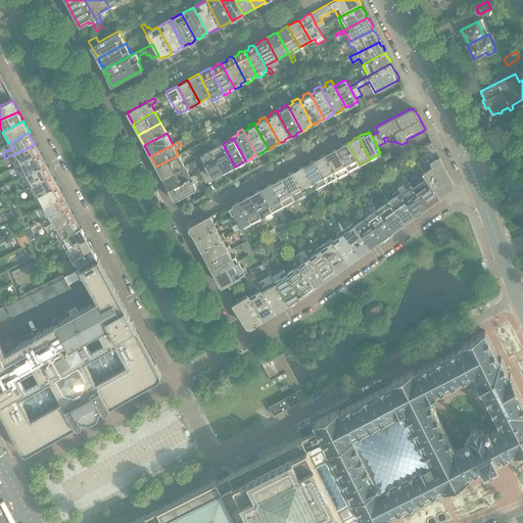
[(235,167),(223,144),(223,143),(211,149),(224,172),(235,167)]
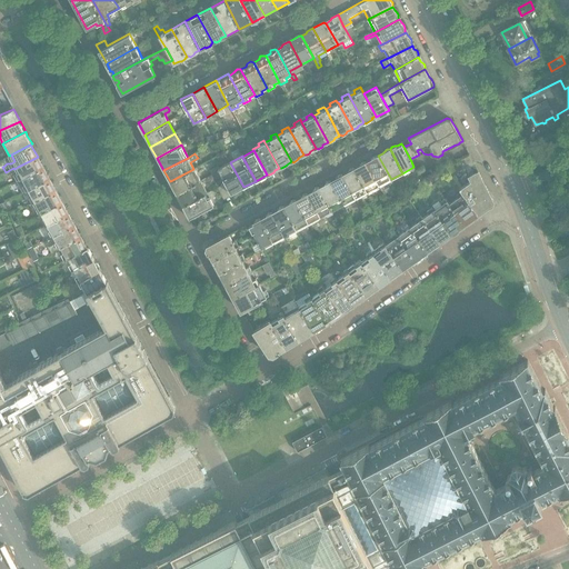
[(391,179),(378,156),(375,156),(372,157),(371,160),(367,162),(379,186),(391,179)]
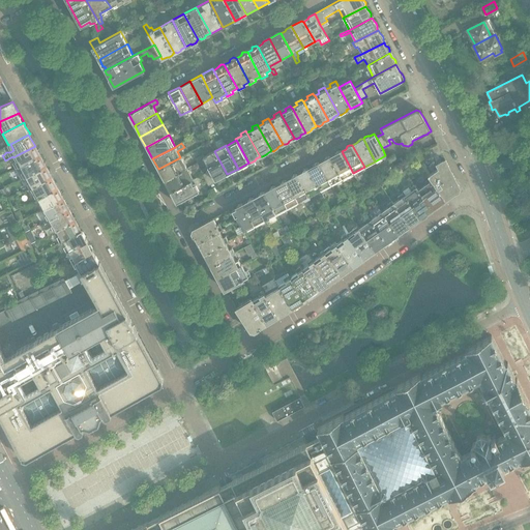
[(438,145),(415,157),(423,169),(427,167),(423,163),(428,160),(427,159),(433,156),(441,152),(438,145)]
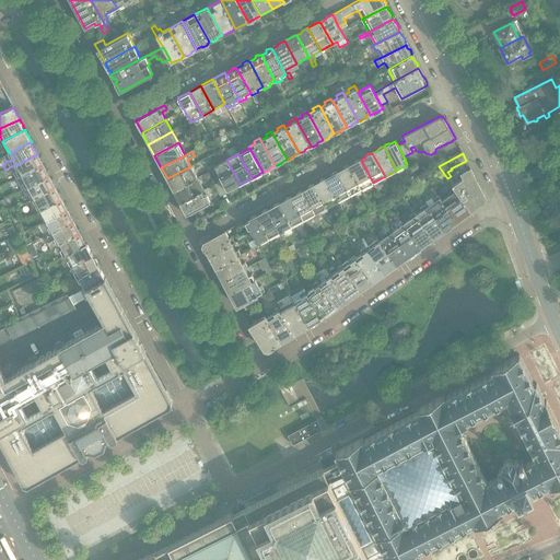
[(23,175),(43,165),(37,154),(18,164),(20,170),(13,173),(16,179),(23,175)]
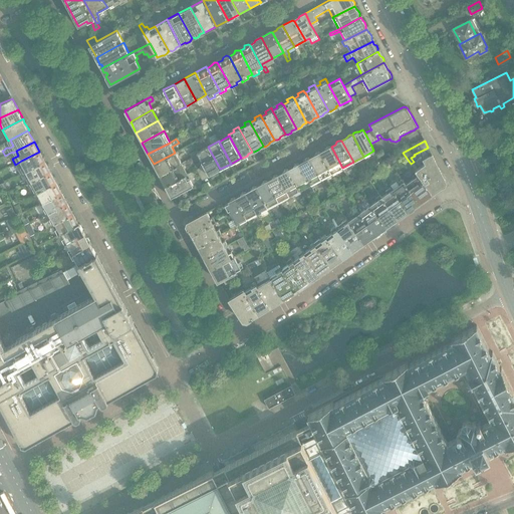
[(220,169),(208,147),(196,153),(202,163),(204,166),(209,175),(220,169)]
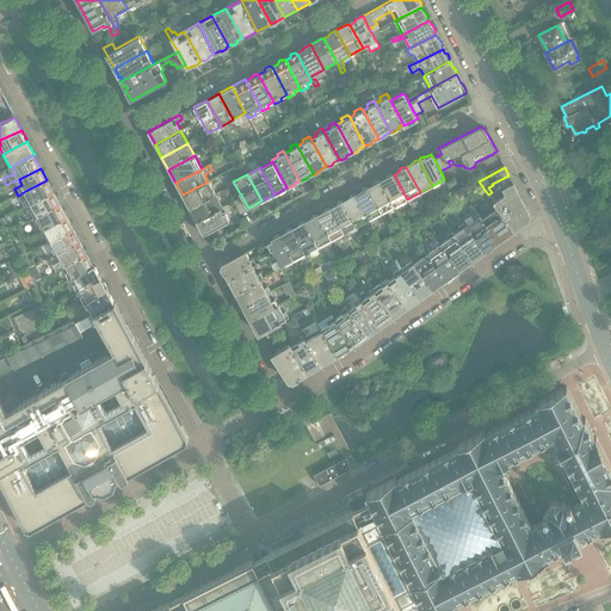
[(407,199),(394,174),(390,174),(388,176),(386,178),(381,181),(394,207),(407,199)]
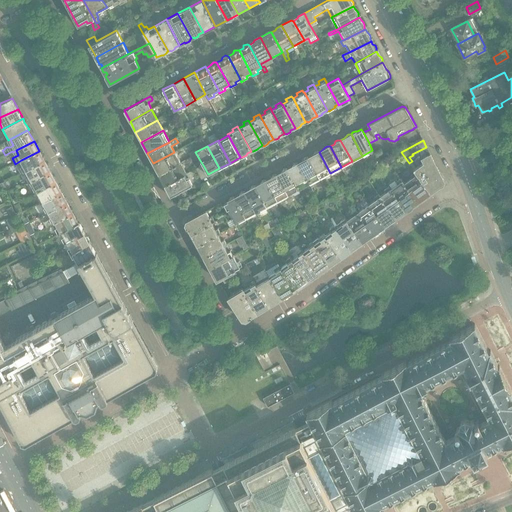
[(27,171),(44,161),(39,151),(21,160),(24,166),(21,167),(24,172),(27,171)]
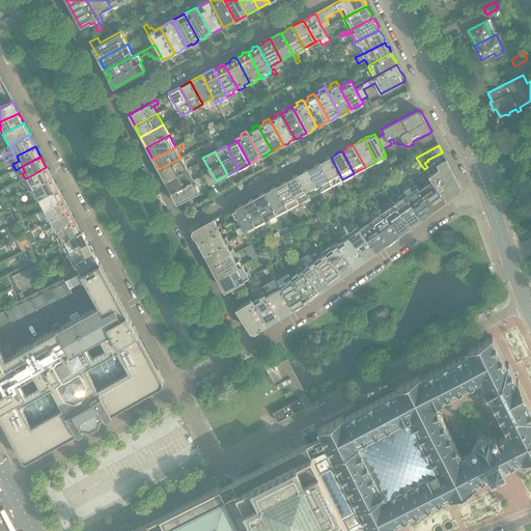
[(342,179),(331,158),(328,157),(326,159),(325,161),(319,163),(332,185),(342,179)]
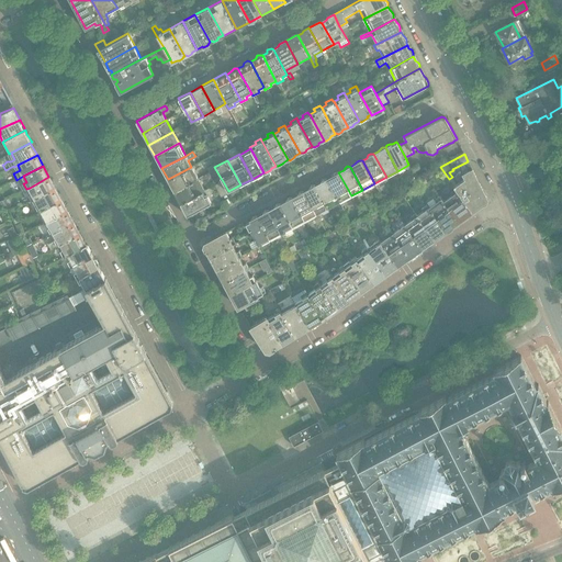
[(175,191),(198,179),(191,167),(168,179),(175,191)]
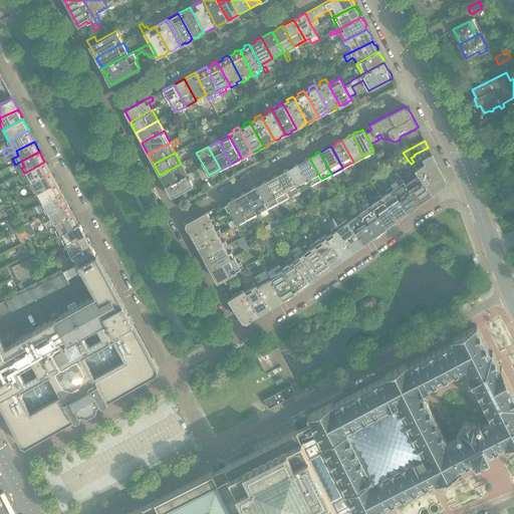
[(446,182),(432,155),(425,158),(427,162),(415,170),(417,173),(432,193),(435,192),(437,191),(439,188),(441,187),(445,185),(446,182)]
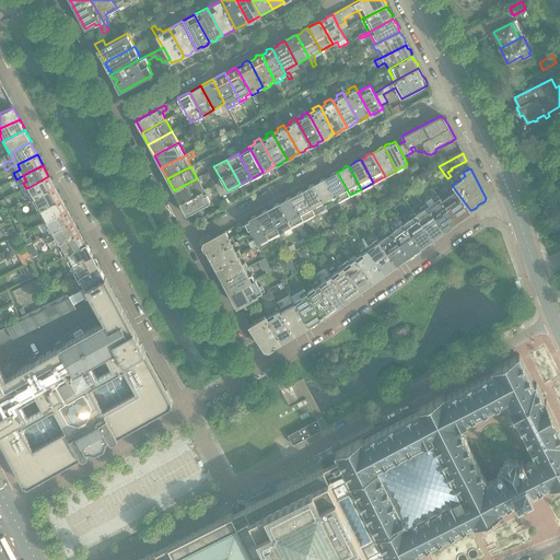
[(350,195),(337,172),(335,172),(331,173),(330,176),(326,178),(338,201),(350,195)]
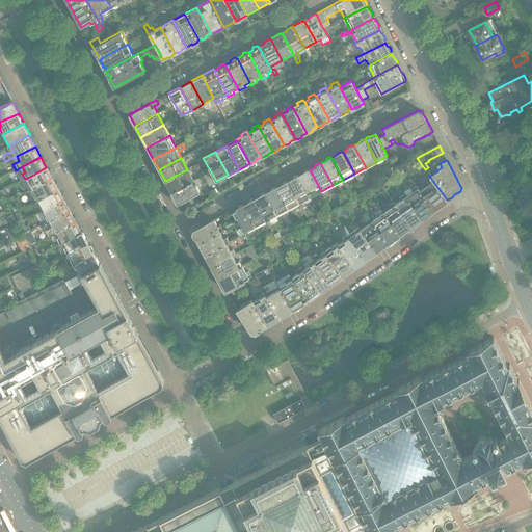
[(30,190),(52,179),(46,167),(28,178),(31,183),(28,185),(30,190)]
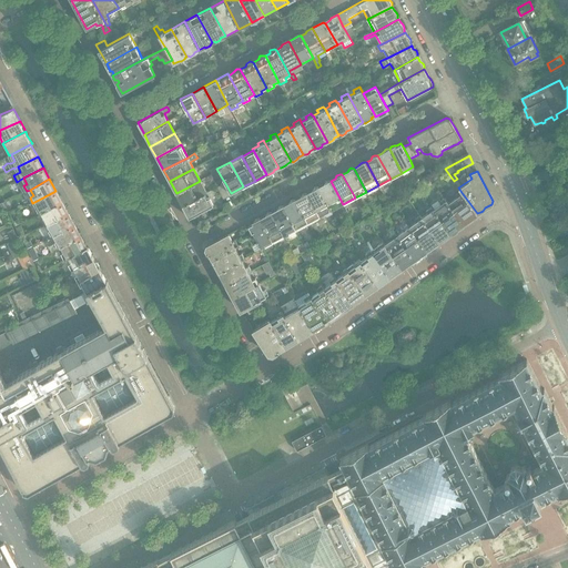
[(182,205),(206,192),(200,181),(176,193),(182,205)]
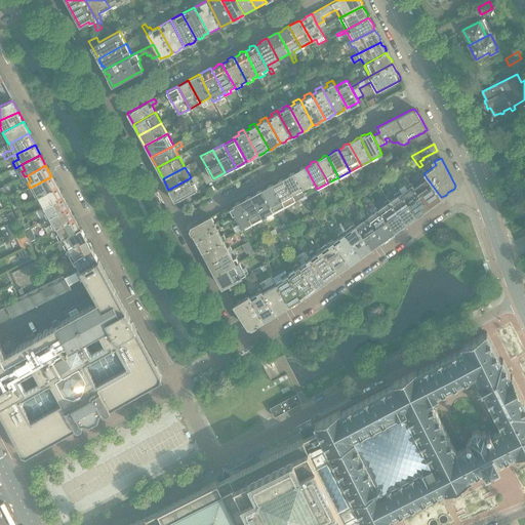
[(317,189),(306,167),(303,167),(300,168),(299,170),(294,173),(307,195),(317,189)]
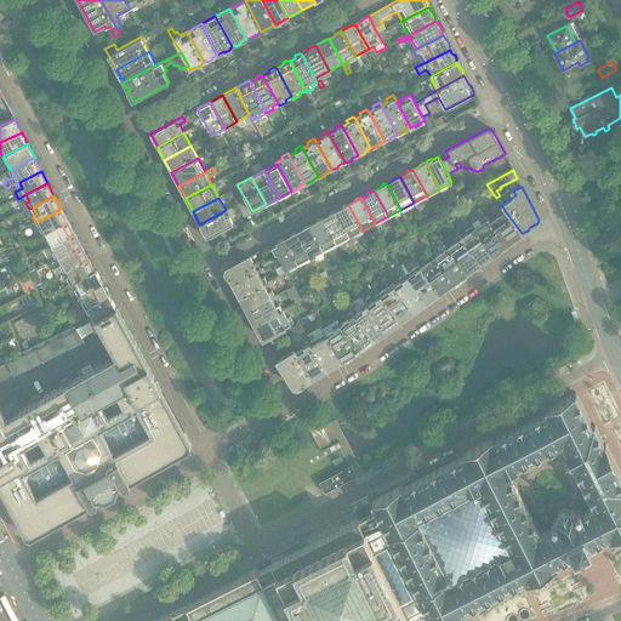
[(246,200),(239,204),(233,208),(229,209),(231,211),(234,209),(234,210),(239,208),(244,217),(254,212),(252,211),(246,200)]
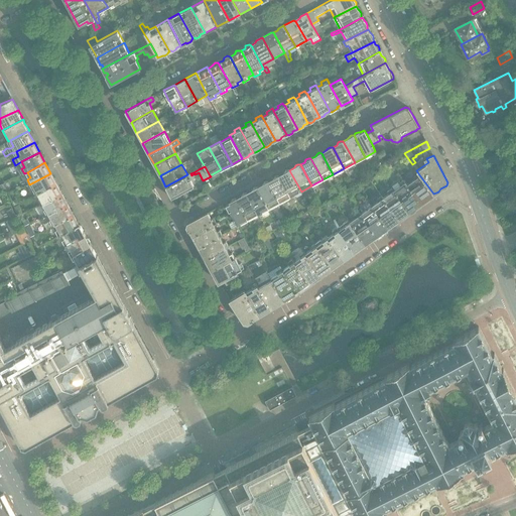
[(301,191),(289,170),(287,169),(284,171),(283,173),(279,175),(290,197),(301,191)]
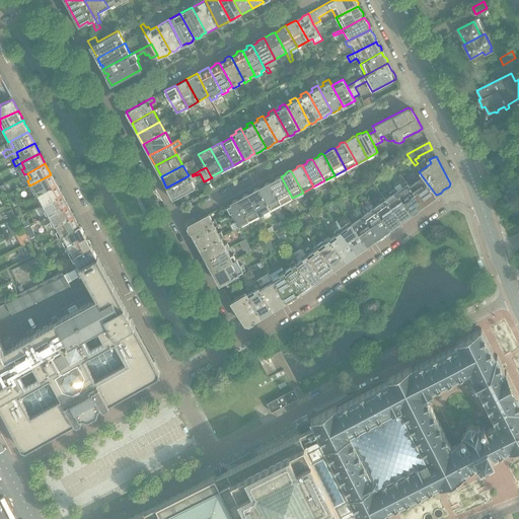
[(39,194),(57,184),(51,174),(29,186),(35,197),(39,195),(39,194)]
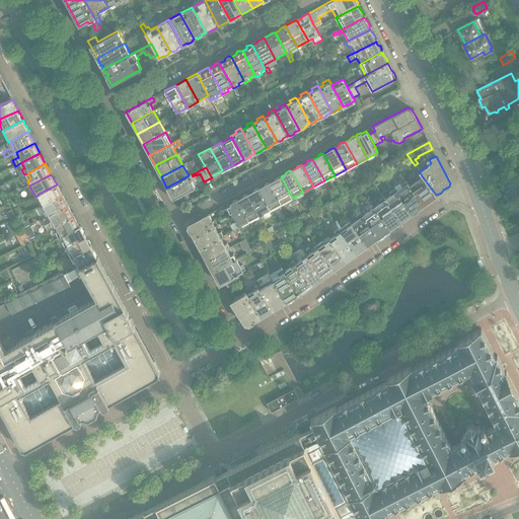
[(436,195),(421,174),(416,178),(418,179),(410,186),(423,204),(426,204),(428,202),(430,200),(436,195)]
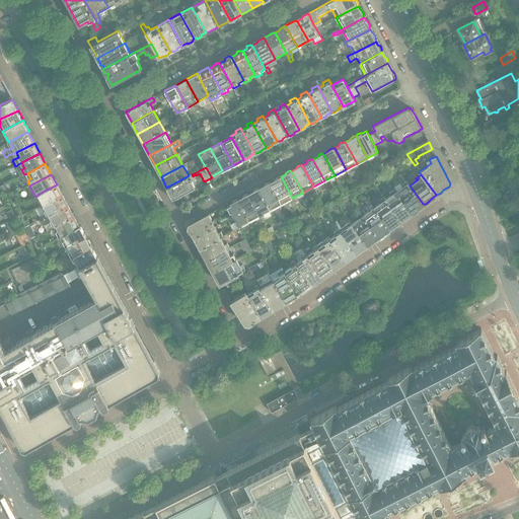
[(193,189),(195,187),(189,175),(166,188),(172,199),(175,198),(176,199),(194,190),(193,189)]
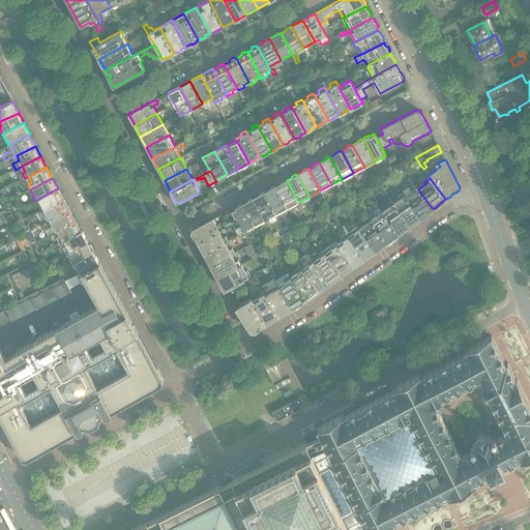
[(298,202),(287,180),(284,180),(282,181),(280,184),(275,186),(288,208),(298,202)]
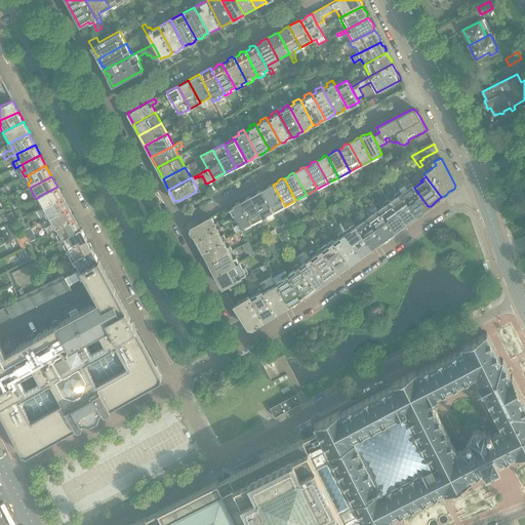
[(428,206),(414,188),(412,185),(411,183),(406,187),(407,189),(401,194),(416,215),(416,214),(419,214),(421,212),(422,210),(428,206)]
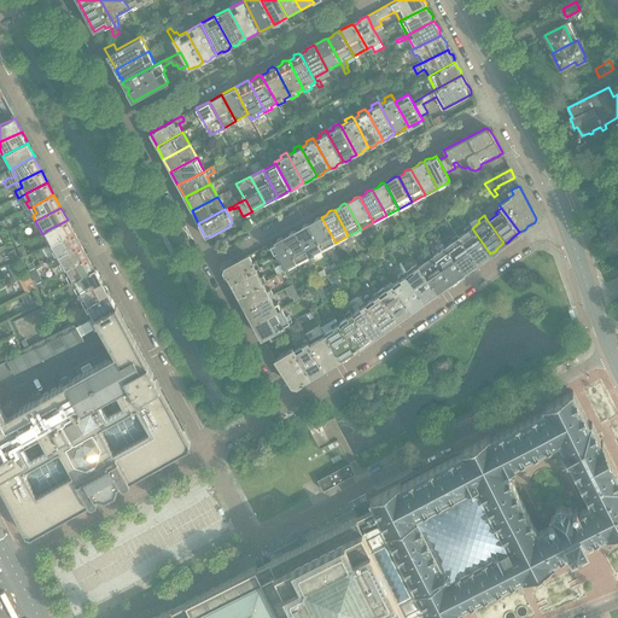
[(336,243),(321,217),(319,217),(315,219),(314,222),(309,225),(322,250),(336,243)]
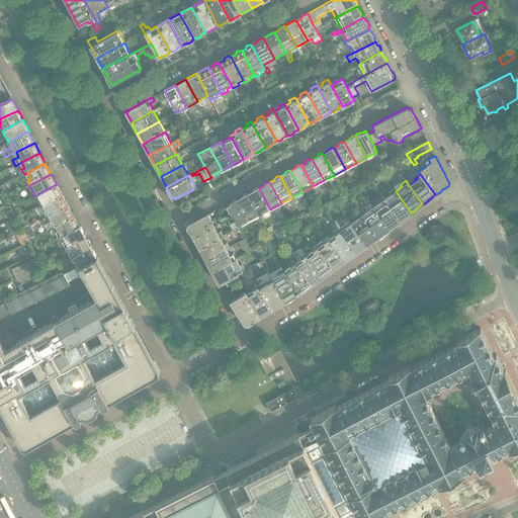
[(40,206),(45,204),(62,195),(57,184),(38,193),(38,194),(41,199),(38,201),(40,206)]
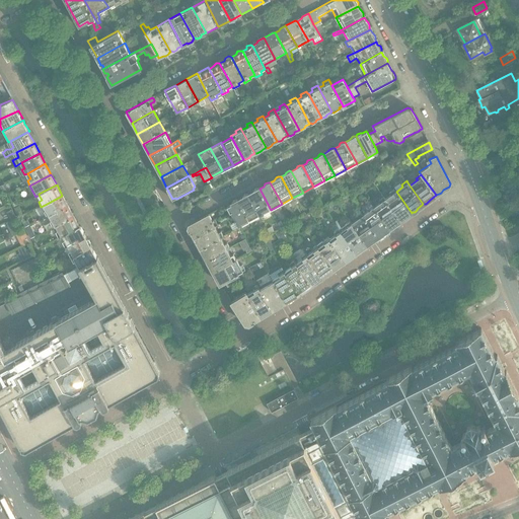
[(271,210),(260,189),(256,189),(254,190),(252,192),(248,194),(260,216),(271,210)]
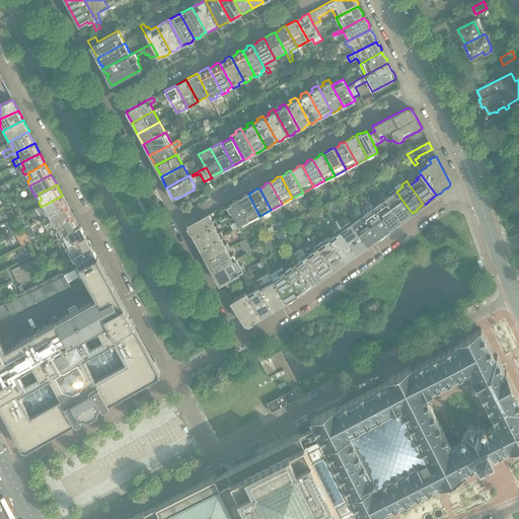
[(412,213),(396,192),(394,190),(389,193),(391,195),(385,199),(400,220),(403,220),(405,218),(408,216),(412,213)]
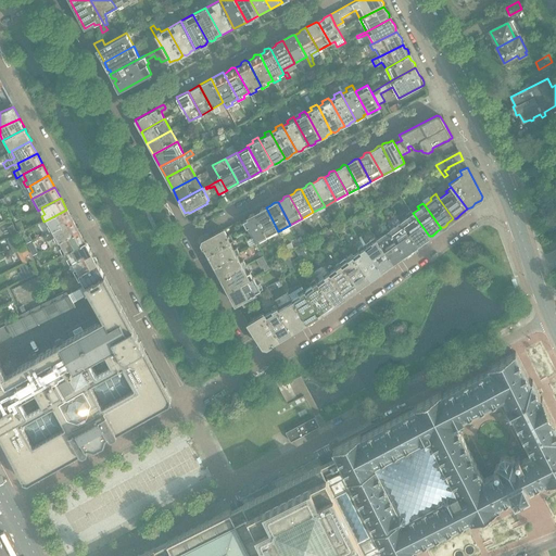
[(278,231),(266,207),(263,207),(261,210),(260,212),(255,214),(267,237),(278,231)]
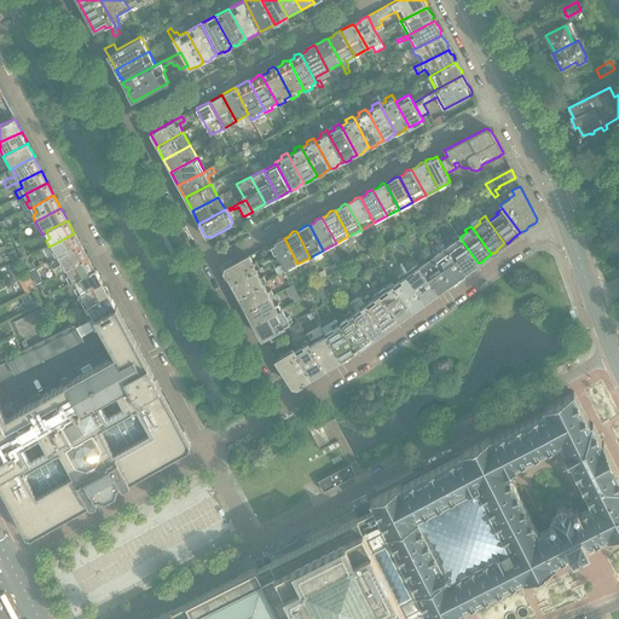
[(55,259),(59,256),(81,244),(74,233),(53,244),(56,250),(52,253),(55,259)]
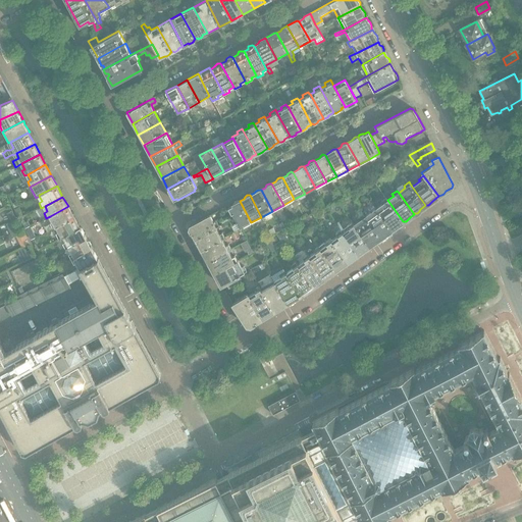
[(403,221),(387,200),(385,198),(380,202),(381,203),(375,207),(392,229),(395,229),(397,227),(399,225),(403,221)]
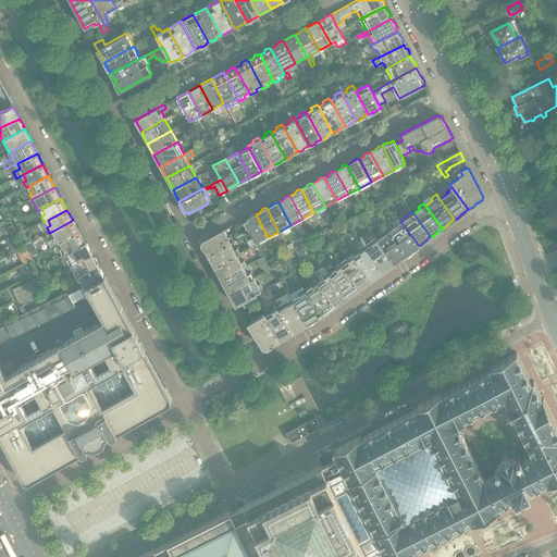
[(370,221),(364,213),(361,215),(366,223),(370,221)]
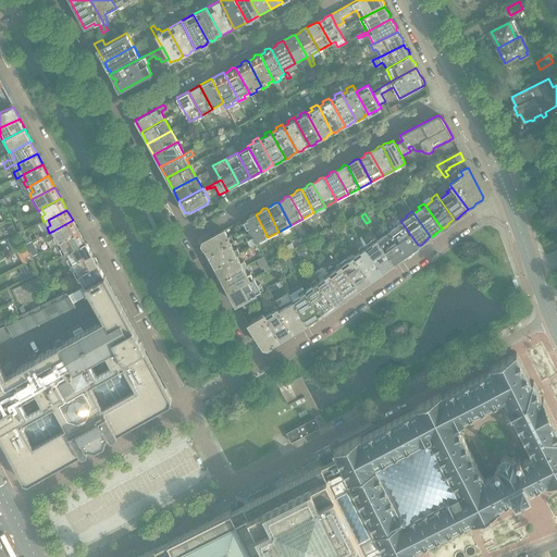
[(268,237),(256,214),(252,214),(250,215),(248,219),(244,221),(250,232),(257,244),(268,237)]
